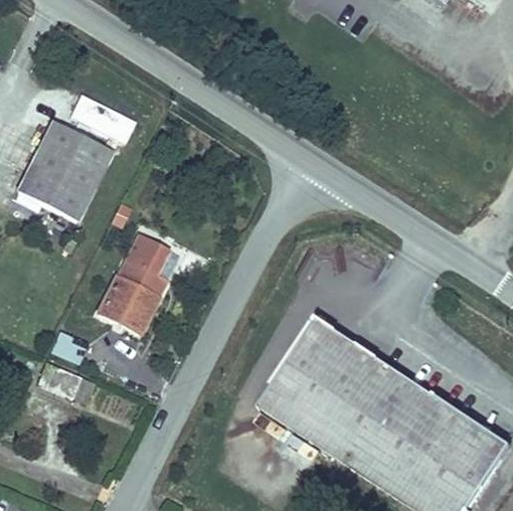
[(80,220),(117,148),(55,118),(19,190),(80,220)]
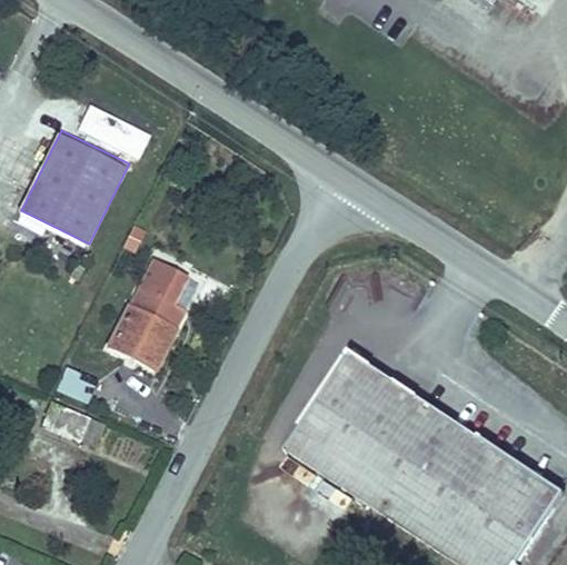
[(190,271),(156,255),(112,345),(158,367),(186,308),(175,303),(190,271)]
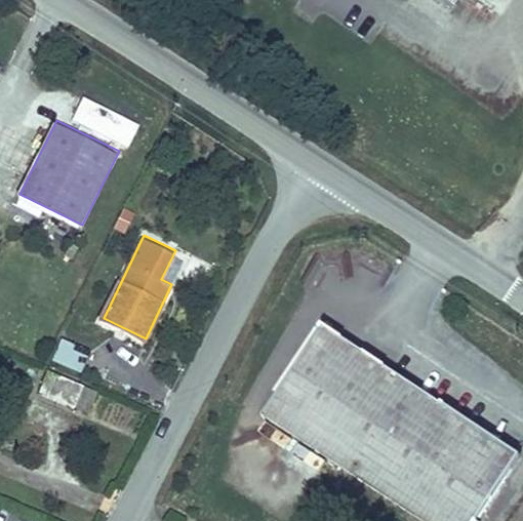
[(477,520),(522,455),(326,323),(324,327),(319,324),(277,387),(281,390),(266,412),(427,520),(477,520)]
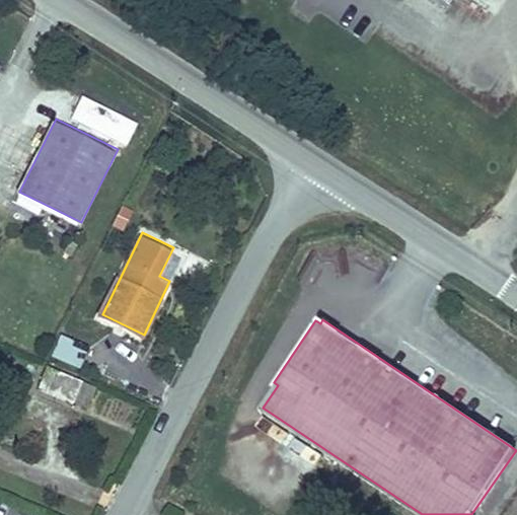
[(90,343),(62,332),(53,354),(82,365),(90,343)]
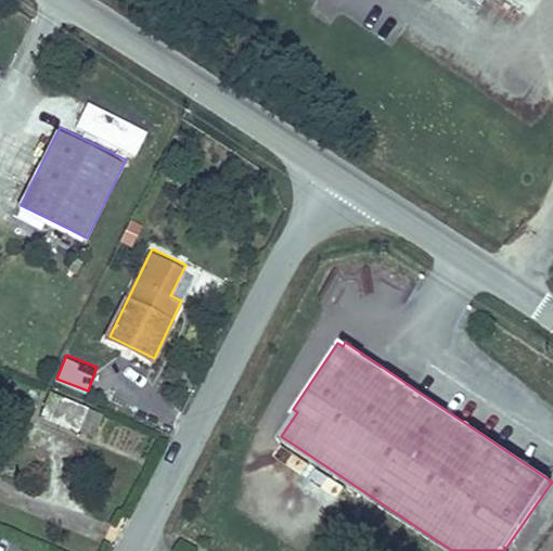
[(91,404),(51,388),(42,412),(81,427),(91,404)]
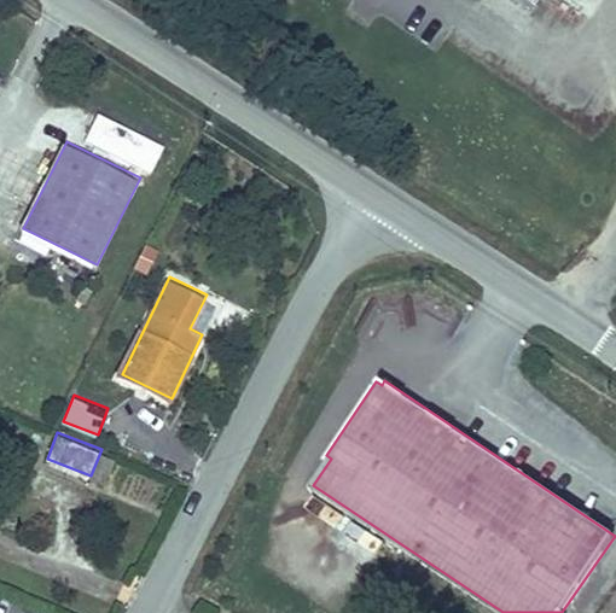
[(115,454),(102,449),(91,476),(104,480),(115,454)]
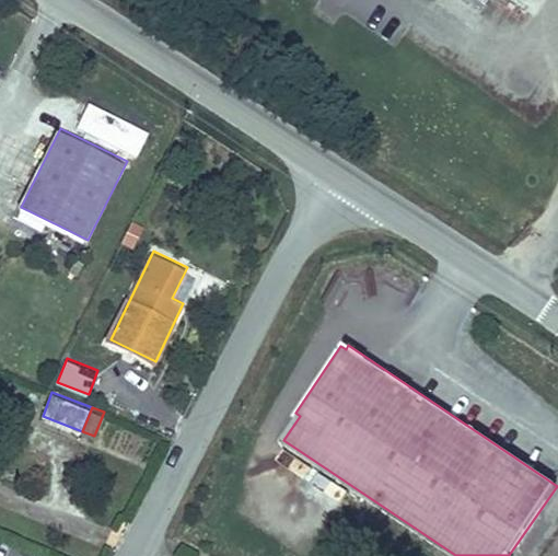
[(282,444),(276,454),(302,471),(309,461),(282,444)]
